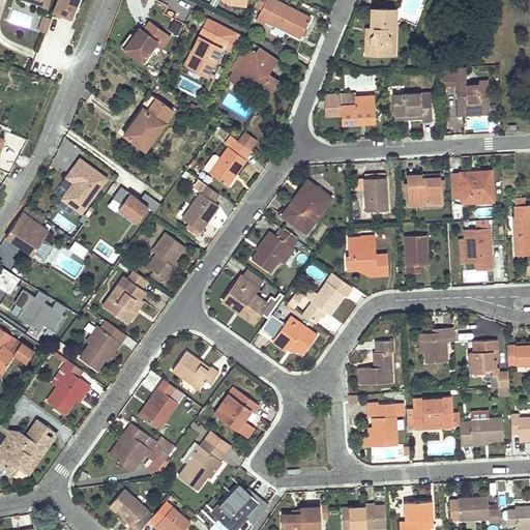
[(52,0),(43,0),(42,6),(51,9),(54,0),(52,0)]
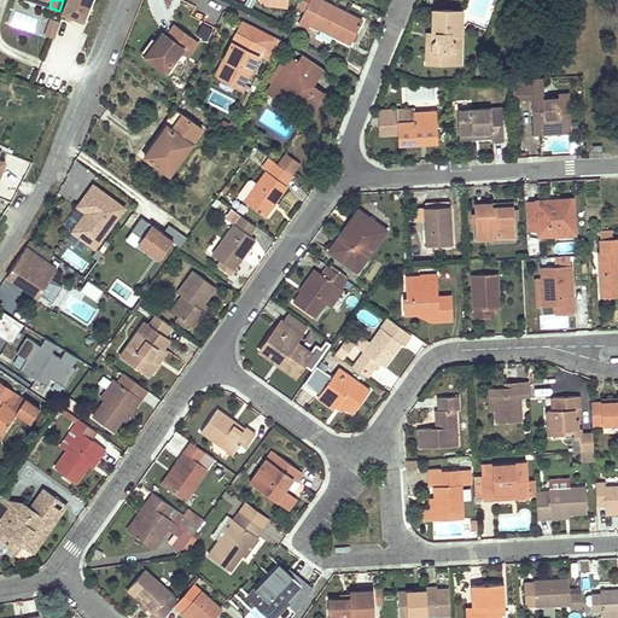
[(73,0),(68,16),(88,24),(97,0),(73,0)]
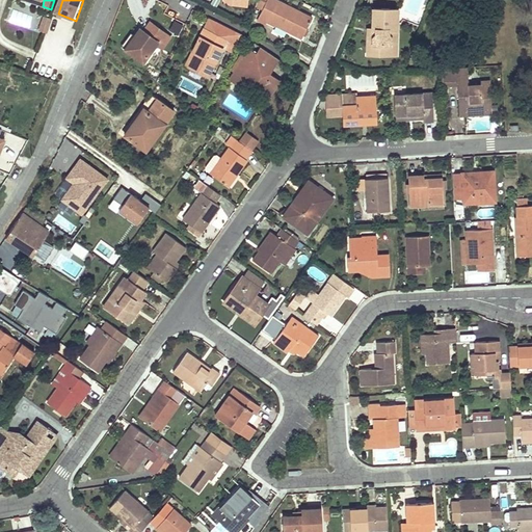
[(290,31),(291,29),(292,28),(303,34),(312,18),(277,0),(267,21),(275,26),(276,24),(290,31)]
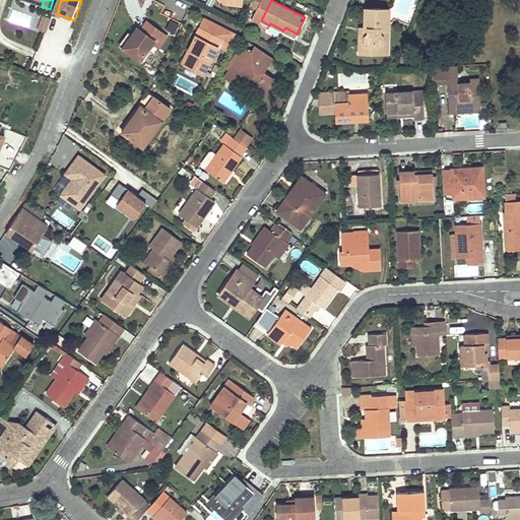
[(359,53),(382,54),(383,37),(380,29),(388,29),(389,10),(365,9),(365,28),(365,33),(360,33),(359,43),(359,53)]
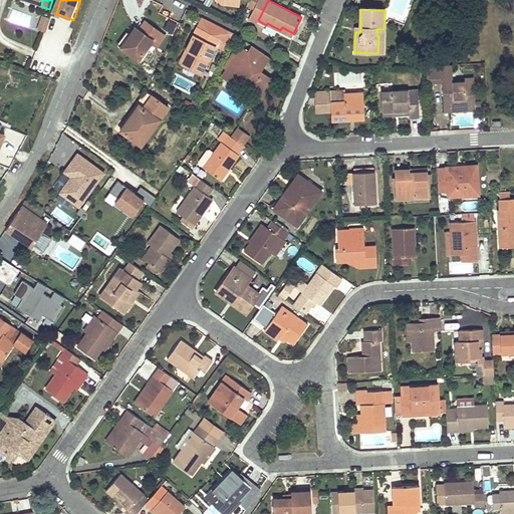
[(13,10),(9,21),(21,25),(25,13),(13,10)]
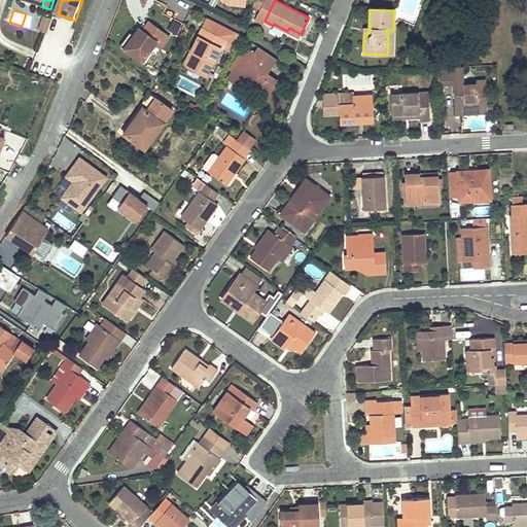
[(208,18),(186,61),(209,71),(212,66),(216,59),(219,51),(225,40),(235,44),(240,34),(208,18)]
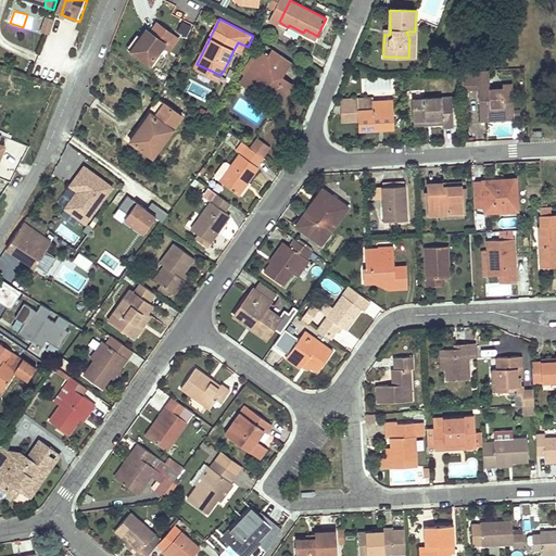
[(58,22),(50,20),(47,29),(54,32),(58,22)]
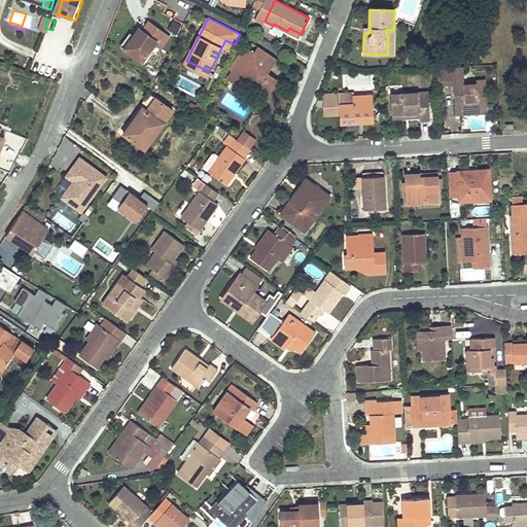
[(178,33),(182,25),(175,21),(171,29),(178,33)]
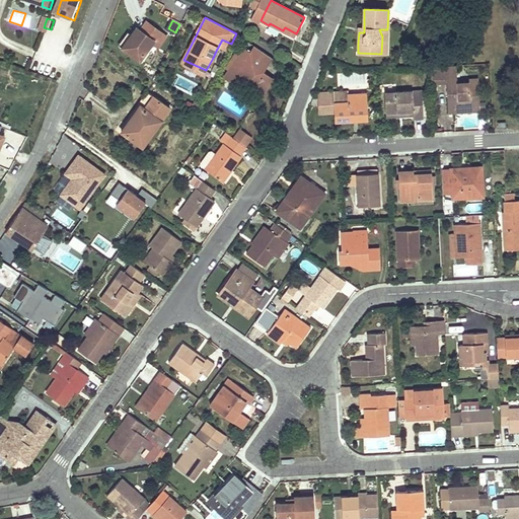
[(158,48),(166,36),(159,31),(147,22),(141,30),(140,30),(135,30),(132,34),(122,48),(132,55),(141,61),(153,44),(158,48)]
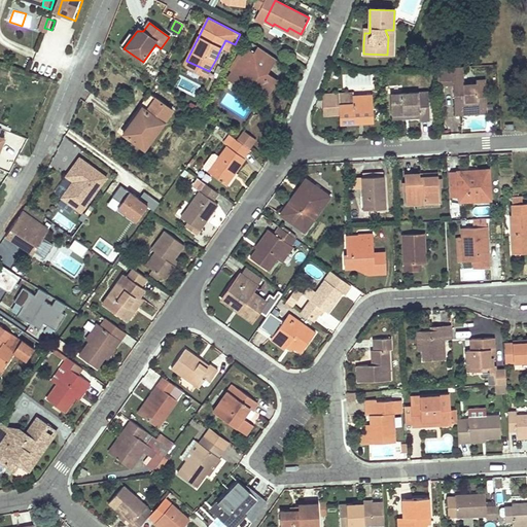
[(300,37),(301,34),(289,28),(288,29),(287,31),(300,37)]
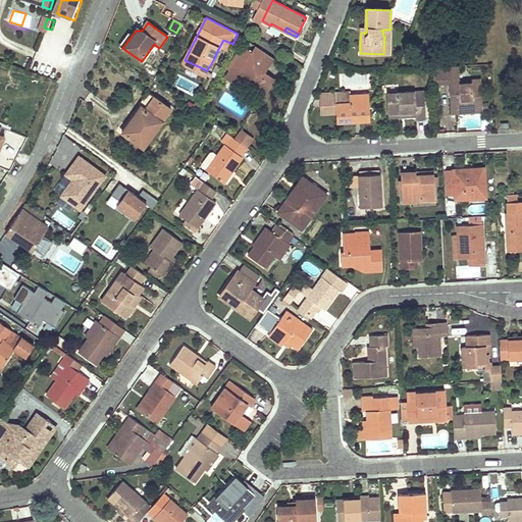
[(122,48),(133,35),(128,33),(119,46),(122,48)]
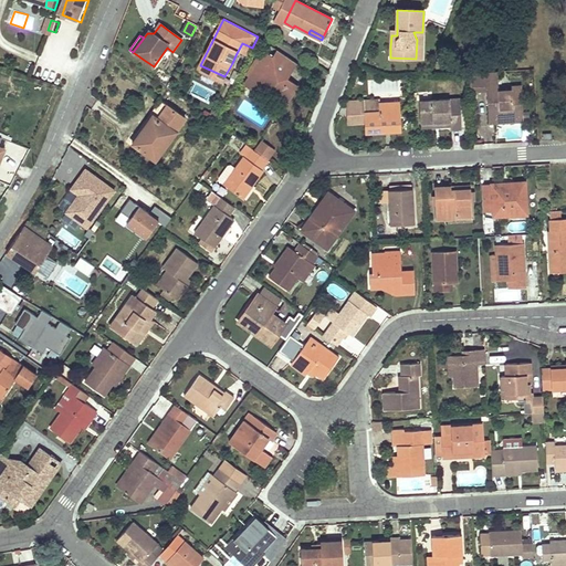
[(289,79),(297,63),(278,50),(273,56),(287,66),(282,75),(289,79)]
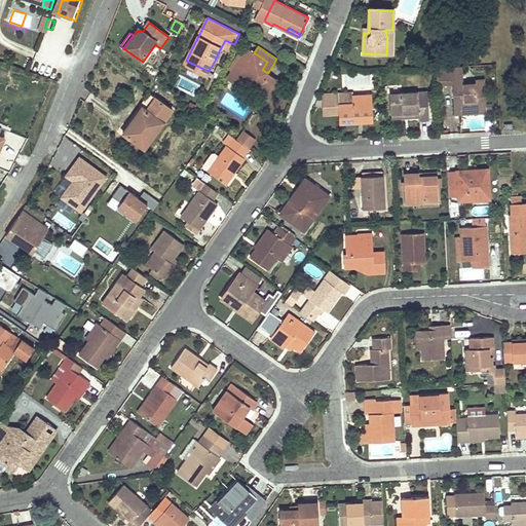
[(272,87),(273,85),(274,83),(272,76),(268,73),(262,70),(267,62),(254,52),(248,48),(242,57),(249,61),(239,76),(260,89),(263,86),(268,84),(272,87)]
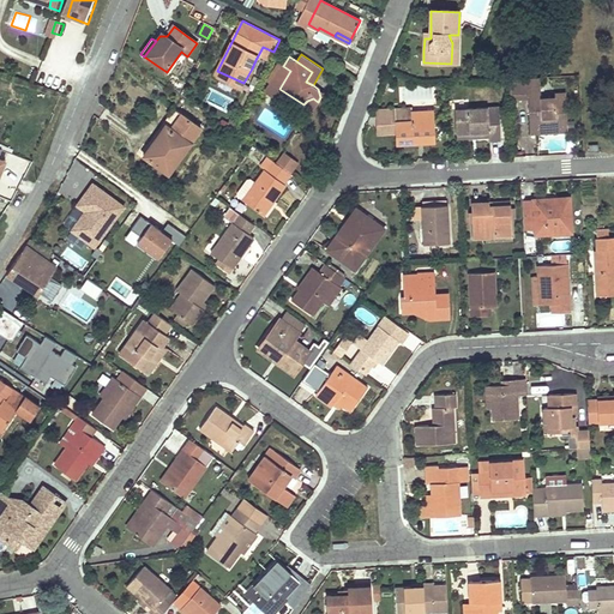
[(280,89),(290,71),(283,66),(266,92),(274,97),(280,89)]
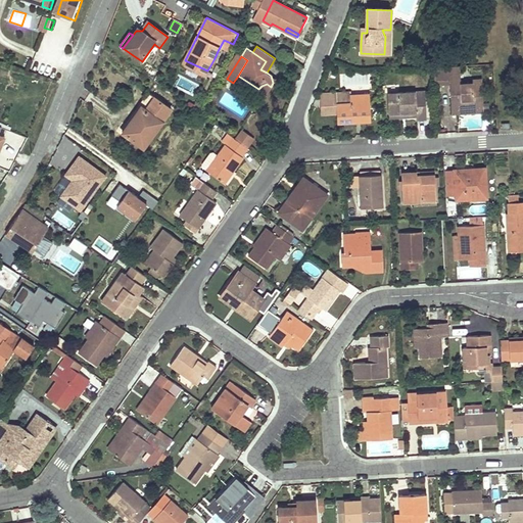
[(207,70),(185,60),(183,65),(205,77),(206,74),(207,70)]
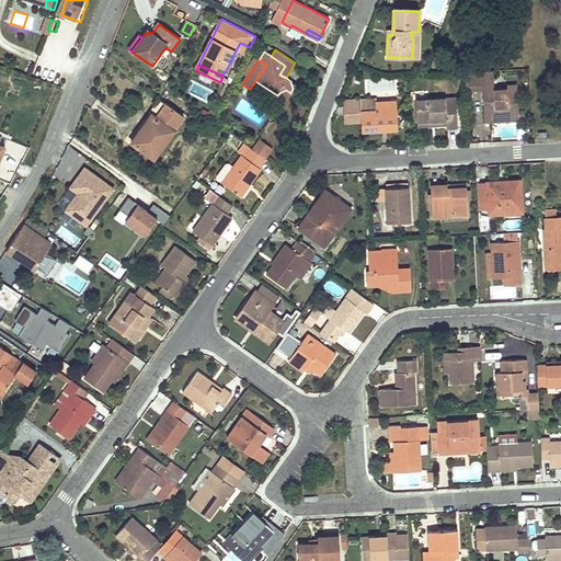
[(507,119),(513,119),(518,119),(516,86),(506,87),(506,90),(493,90),(493,87),(483,88),(482,80),(493,79),(492,71),(466,72),(466,90),(482,89),(483,99),(488,99),(489,116),(507,115),(507,119)]
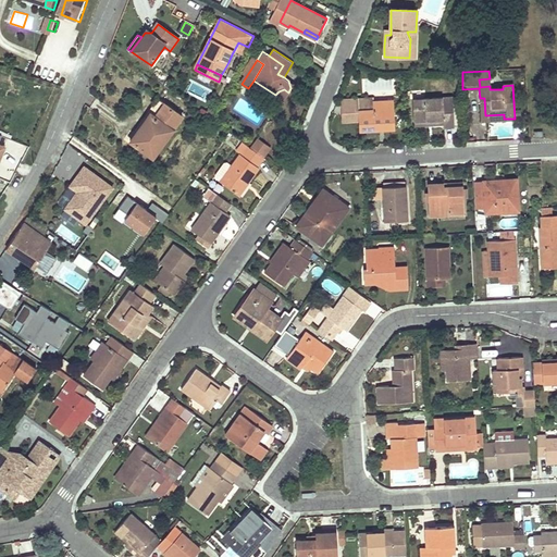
[(284,89),(279,91),(275,95),(283,100),(288,93),(284,89)]
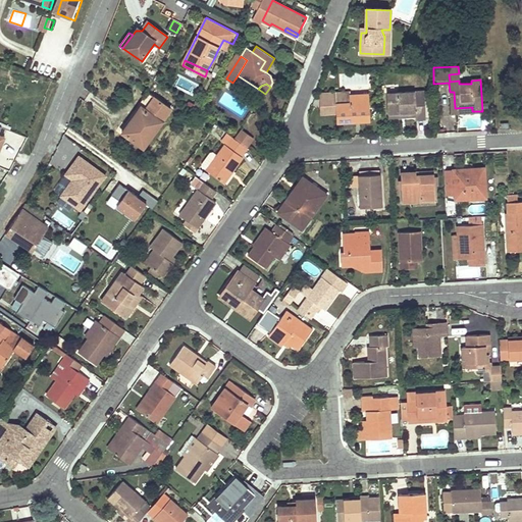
[(423,91),(387,93),(388,113),(415,112),(415,116),(415,119),(425,119),(423,91)]
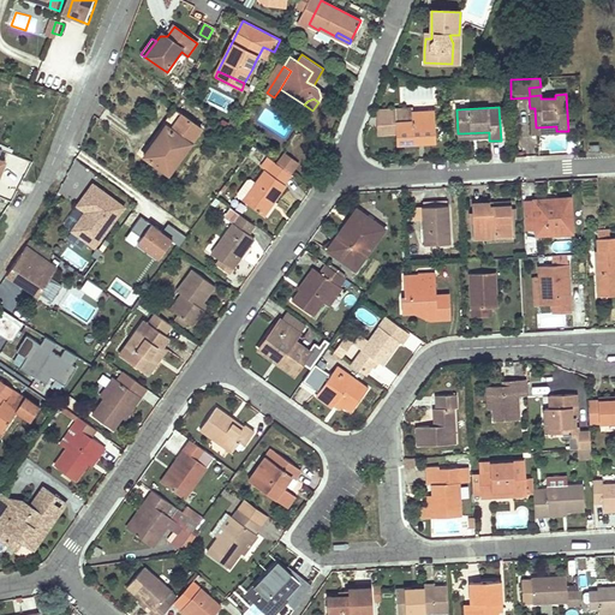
[(412,108),(401,108),(390,109),(392,131),(395,131),(396,143),(436,141),(435,111),(412,112),(412,108)]
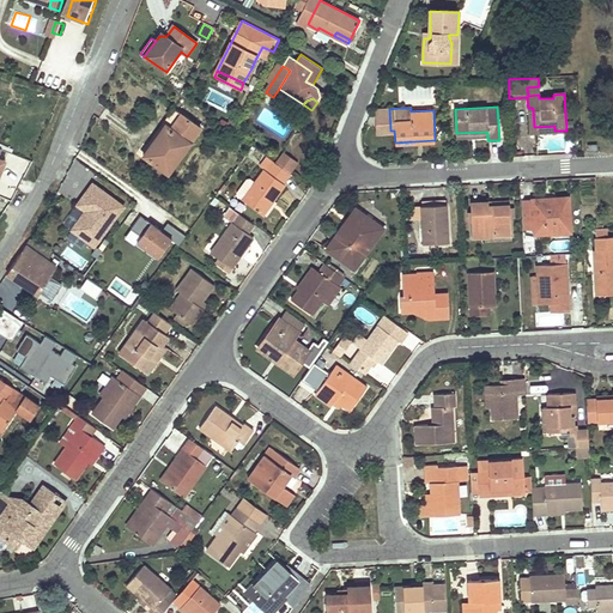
[(534,127),(533,108),(528,108),(529,132),(554,131),(554,126),(534,127)]
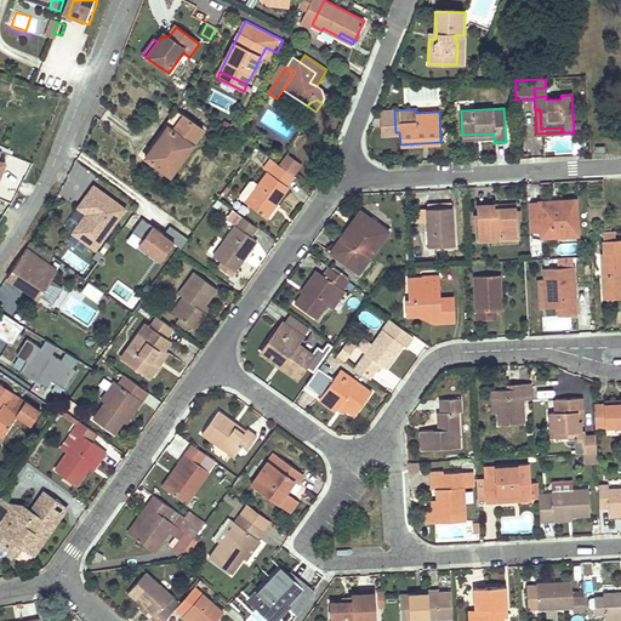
[(396,132),(394,110),(382,110),(382,134),(396,132)]
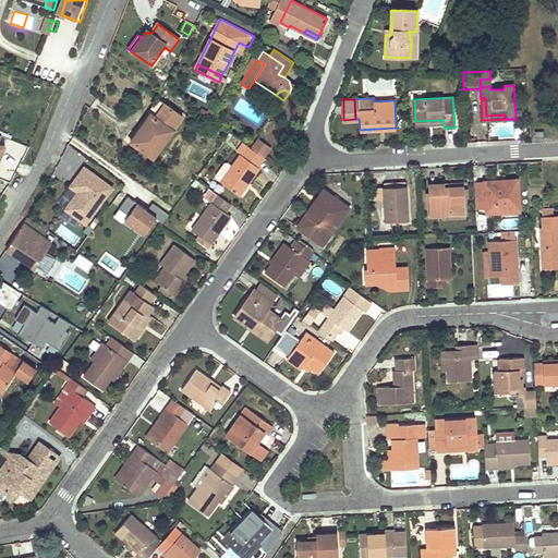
[(149,155),(152,156),(154,157),(182,117),(159,100),(131,142),(141,147),(149,155)]
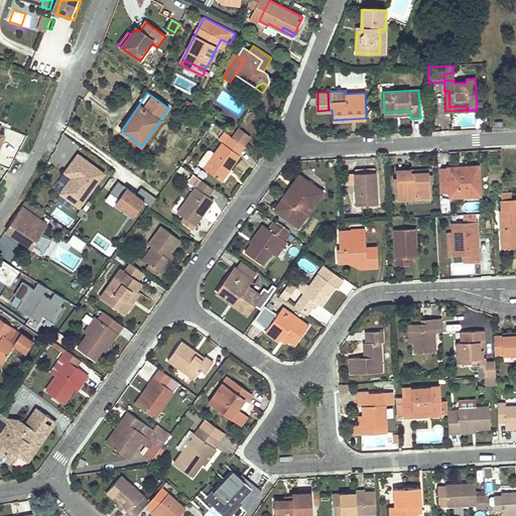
[(183,114),(186,116),(189,118),(195,112),(188,107),(183,114)]
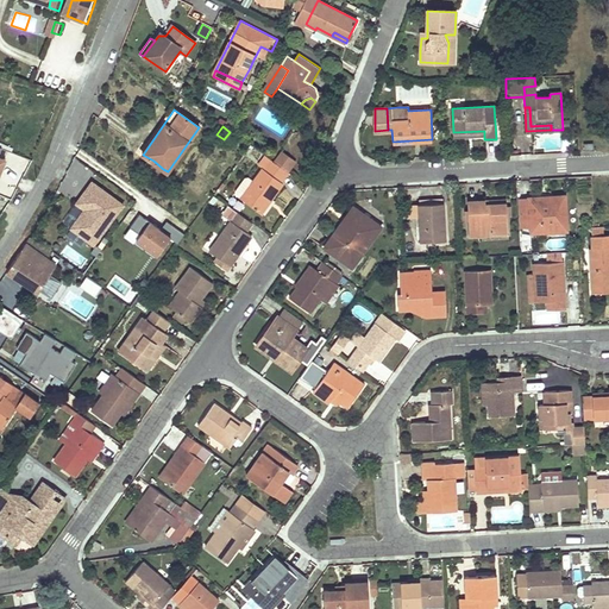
[(283,168),(290,158),(282,154),(275,162),(278,164),(283,168)]
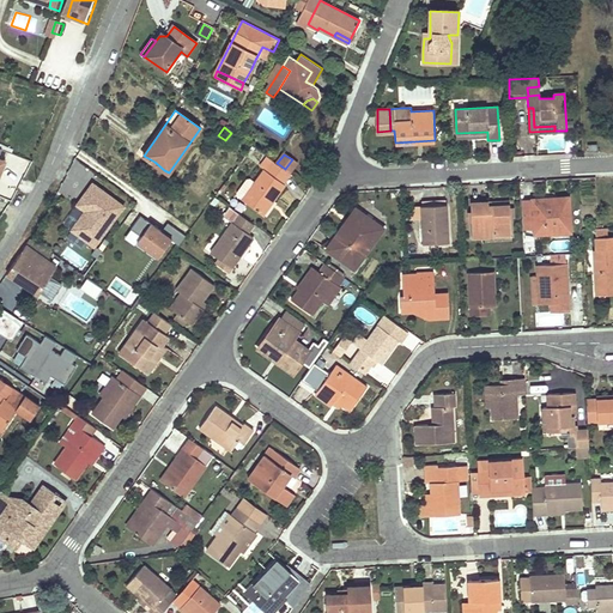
[(263,214),(274,199),(286,184),(284,182),(291,174),(290,173),(285,169),(280,165),(277,163),(274,162),(267,157),(262,164),(268,169),(267,171),(266,169),(256,182),(243,199),(243,200),(263,214)]
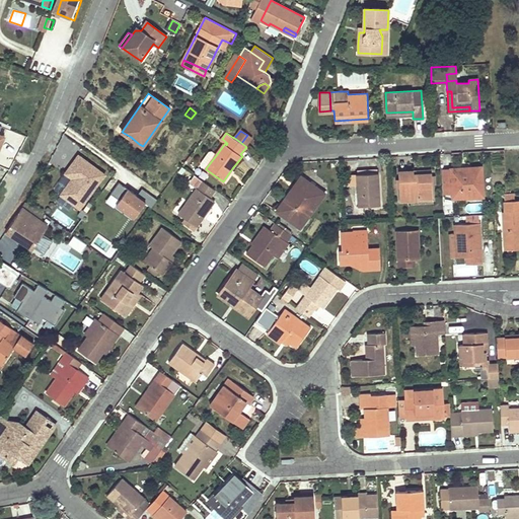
[(245,146),(251,138),(247,135),(241,143),(245,146)]
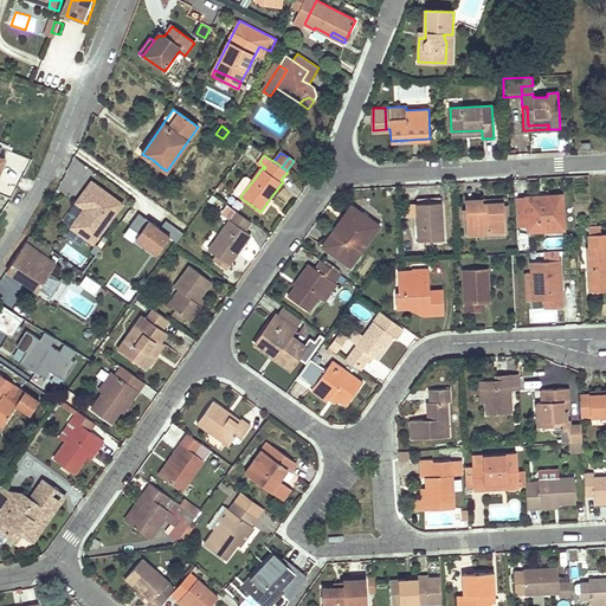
[(162,168),(153,160),(150,163),(161,171),(162,168)]
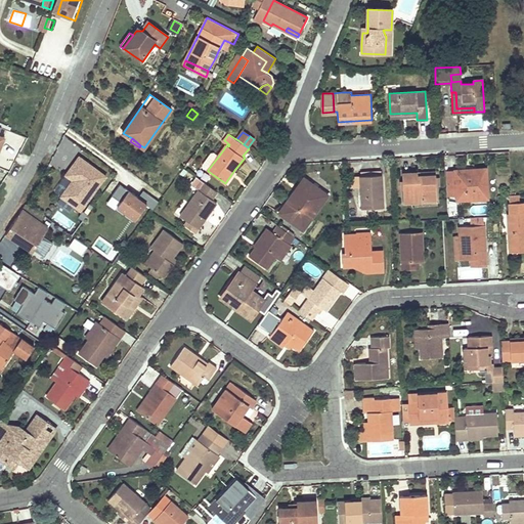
[(208,170),(219,156),(214,153),(212,153),(204,165),(204,167),(208,170)]
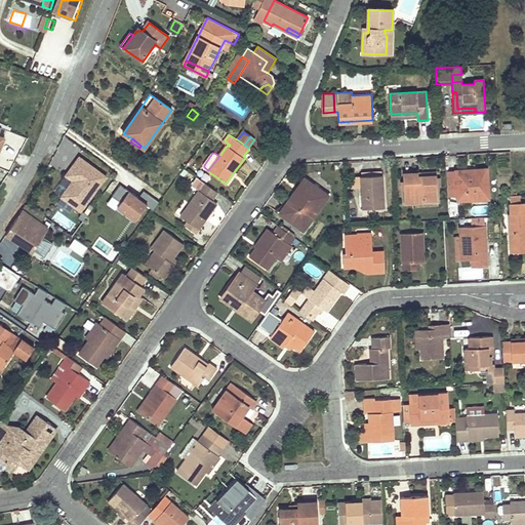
[(105,177),(79,158),(73,166),(76,169),(69,178),(73,182),(61,198),(80,211),(105,177)]
